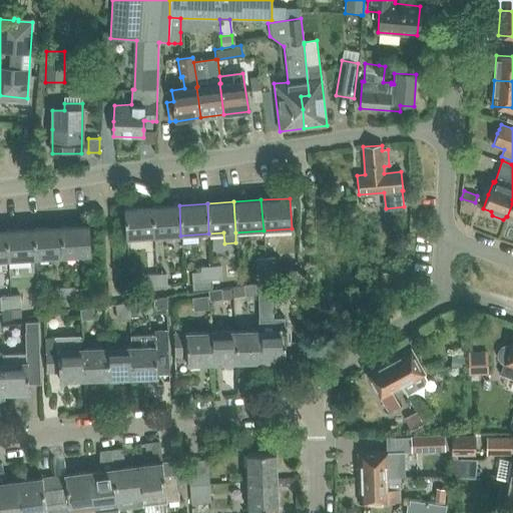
[(152,237),(180,235),(179,205),(150,206),(152,237)]
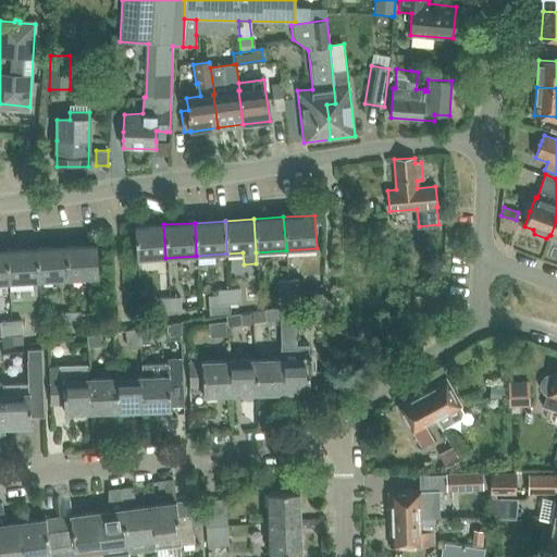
[(137,260),(165,258),(163,224),(135,226),(137,260)]
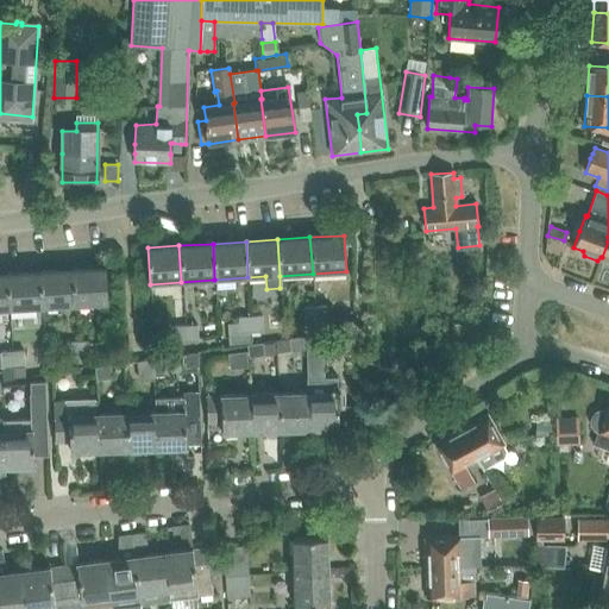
[(106,268),(70,269),(74,305),(108,303),(106,268)]
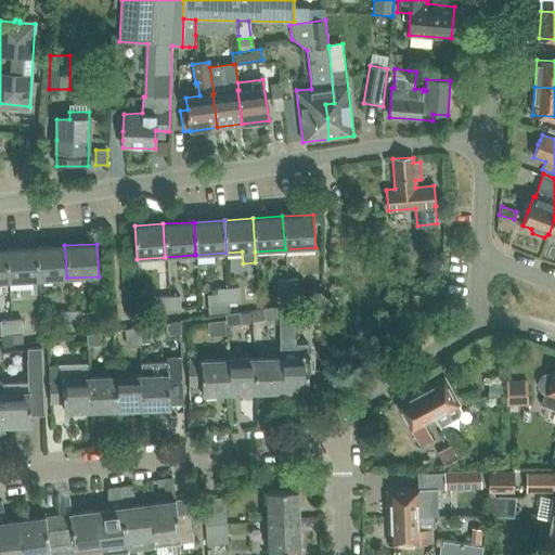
[(64,245),(33,247),(35,280),(67,278),(64,245)]
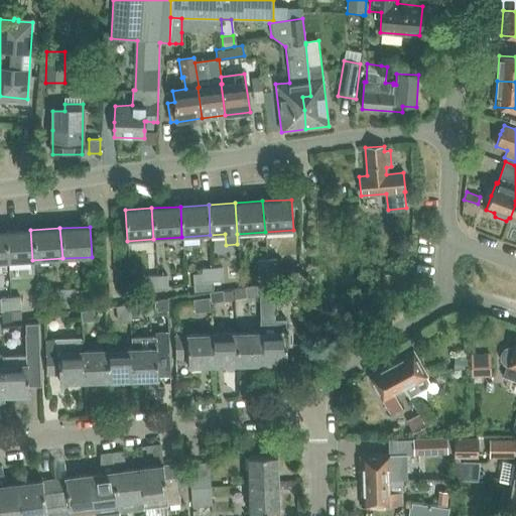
[(30,230),(5,232),(8,262),(32,260),(30,230)]
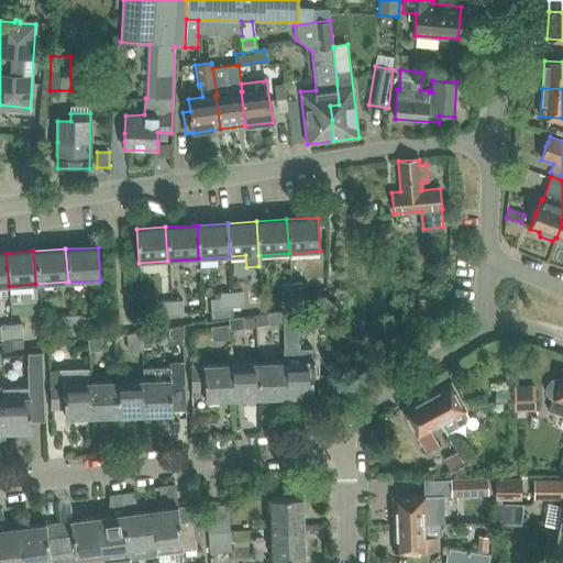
[(0,286),(9,286),(6,253),(0,253),(0,286)]
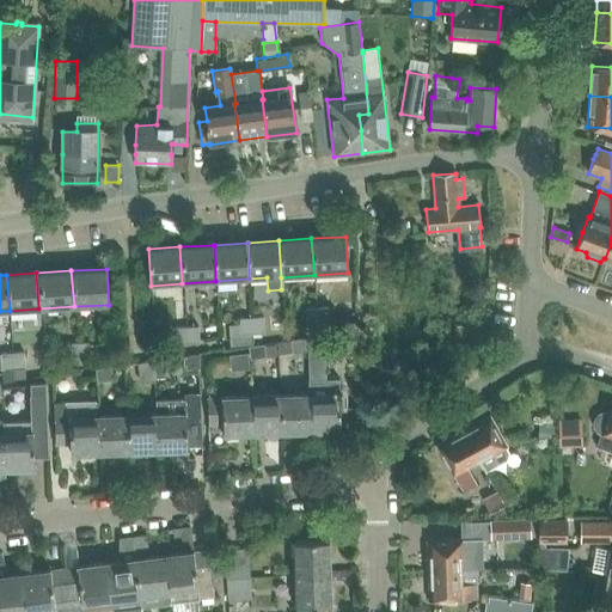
[(329,307),(316,308),(317,325),(330,324),(329,307)]
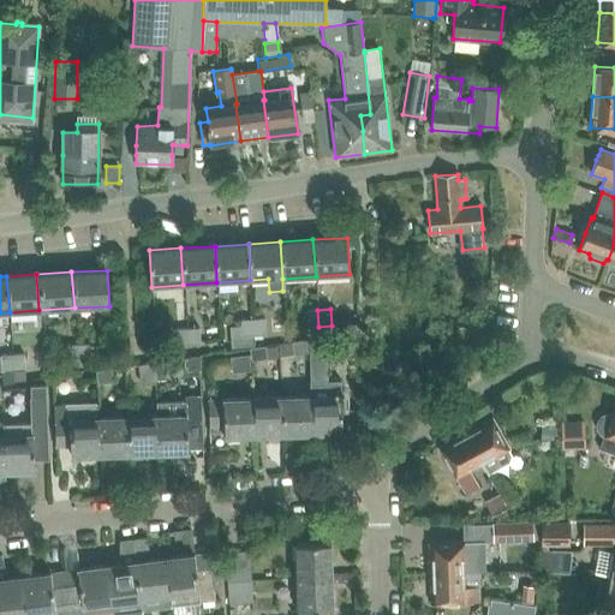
[(318,327),(317,310),(306,311),(308,328),(318,327)]
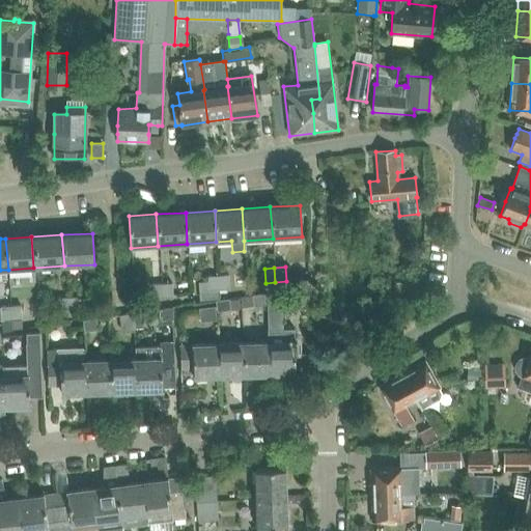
[(228,275),(217,276),(218,290),(219,290),(229,289),(228,275)]
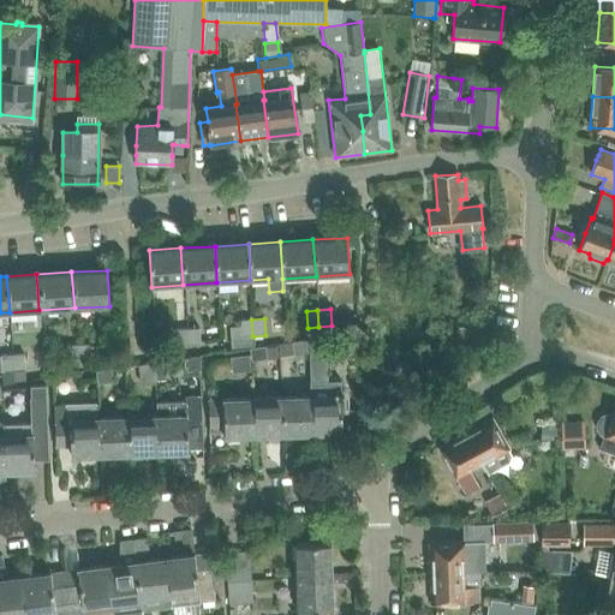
[(270,320),(272,335),(285,334),(284,318),(270,320)]
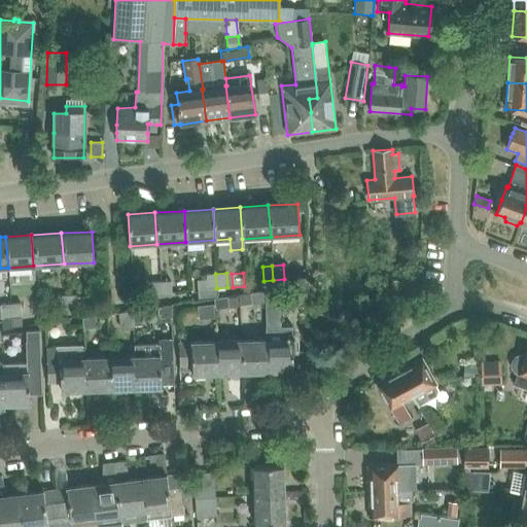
[(216,288),(215,274),(207,275),(207,277),(197,278),(199,297),(217,295),(217,288),(216,288)]
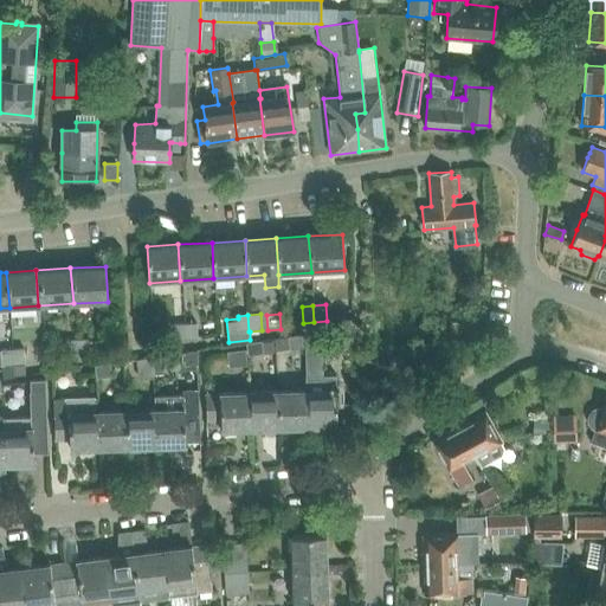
[(89,340),(77,340),(78,356),(90,356),(90,354),(105,353),(105,342),(110,342),(108,316),(101,317),(103,341),(89,342),(89,340)]
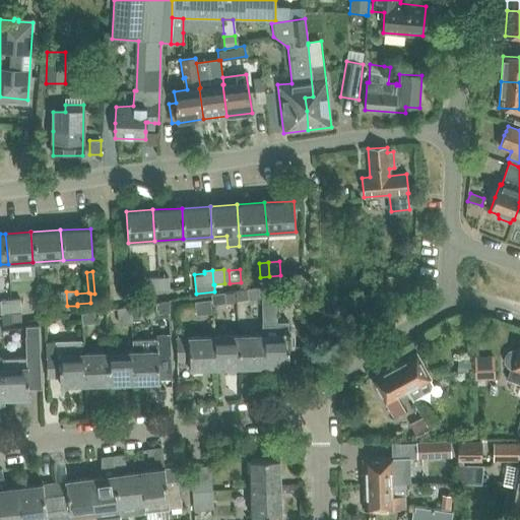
[(397,288),(407,288),(407,273),(397,273),(397,288)]
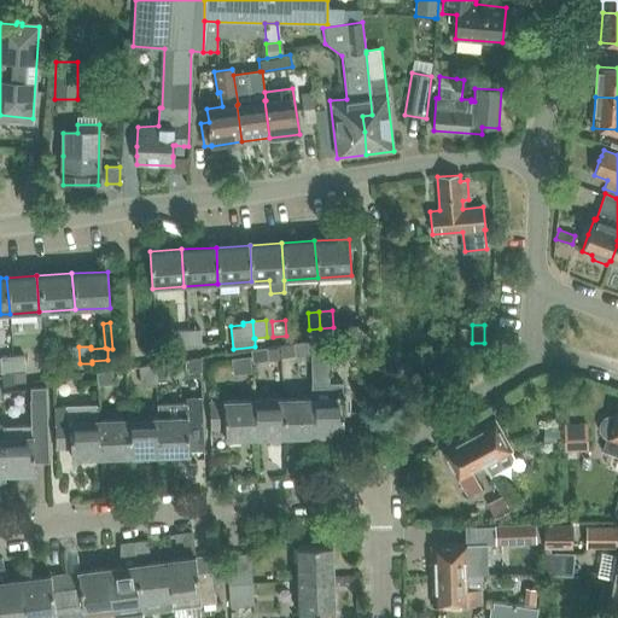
[(200,330),(186,331),(187,348),(202,345),(200,330)]
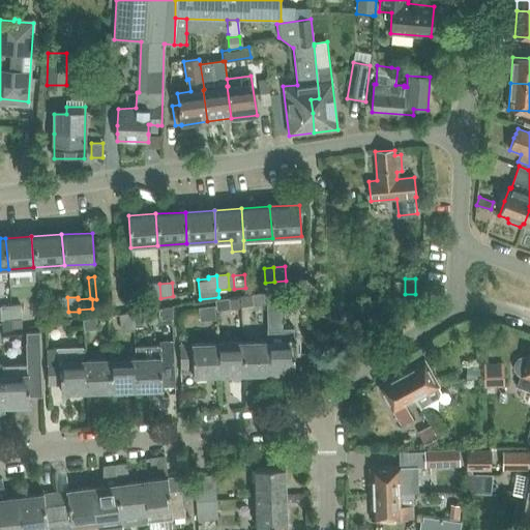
[(160,298),(159,284),(151,285),(152,298),(160,298)]
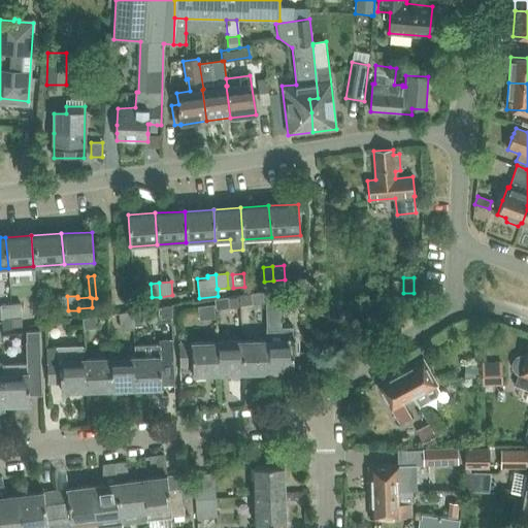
[(265,303),(268,327),(283,327),(277,290),(250,293),(252,304),(265,303)]
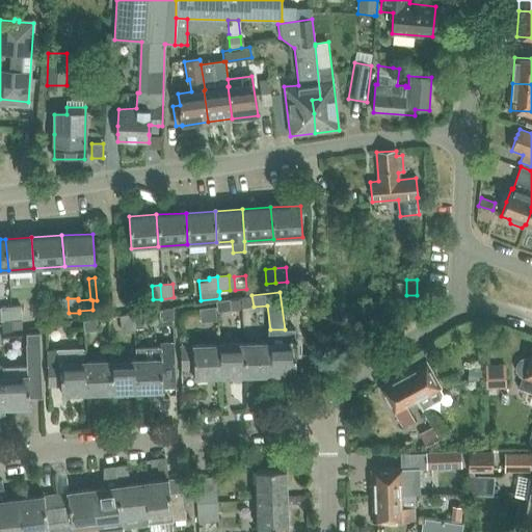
[(69,313),(68,298),(57,299),(58,314),(69,313)]
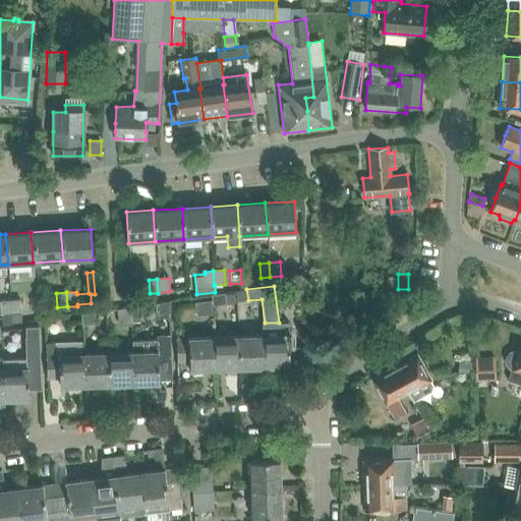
[(233,292),(225,294),(212,296),(214,306),(227,304),(235,302),(233,292)]
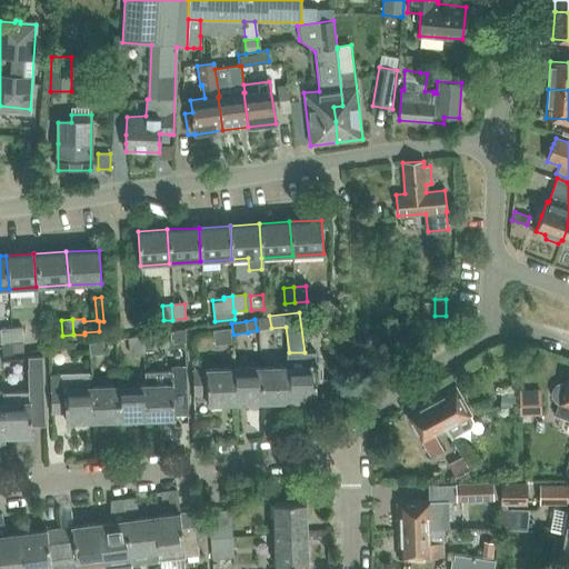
[(21,327),(11,328),(11,343),(22,342),(21,327)]
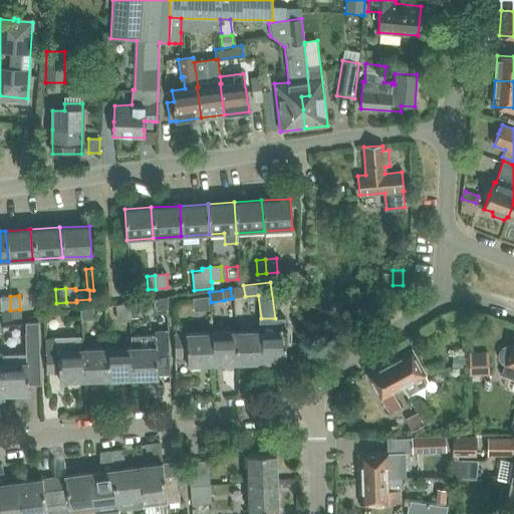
[(10,310),(10,296),(0,296),(0,299),(1,310),(10,310)]
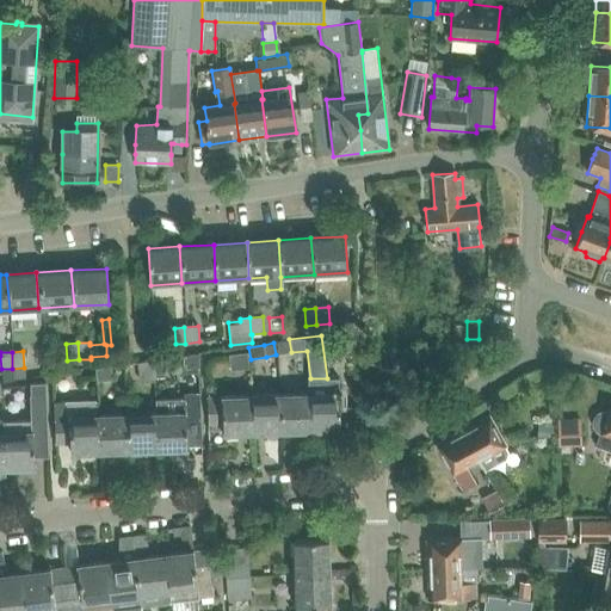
[(230,370),(240,369),(238,353),(229,355),(230,370)]
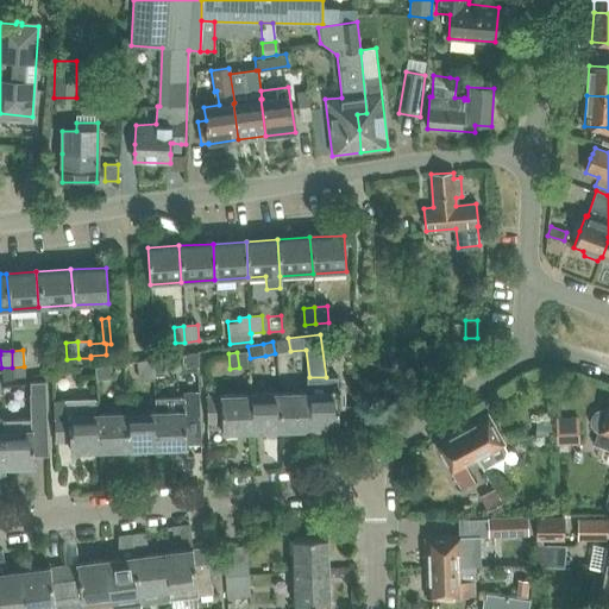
[(163,358),(152,359),(154,365),(155,372),(155,376),(163,375),(163,358)]
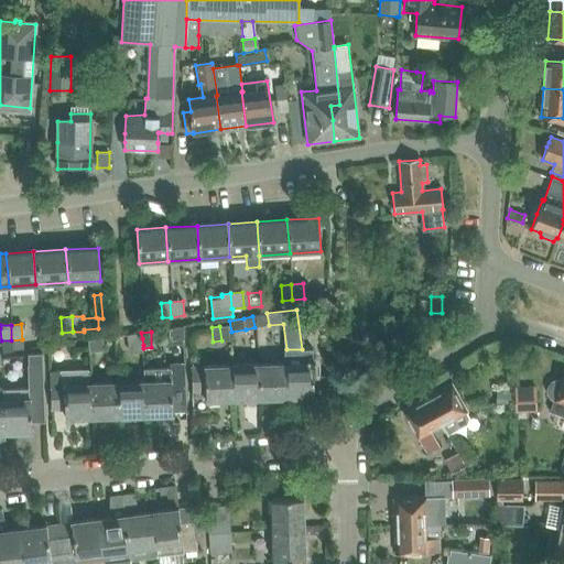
[(143,345),(142,338),(141,333),(127,335),(129,347),(143,345)]
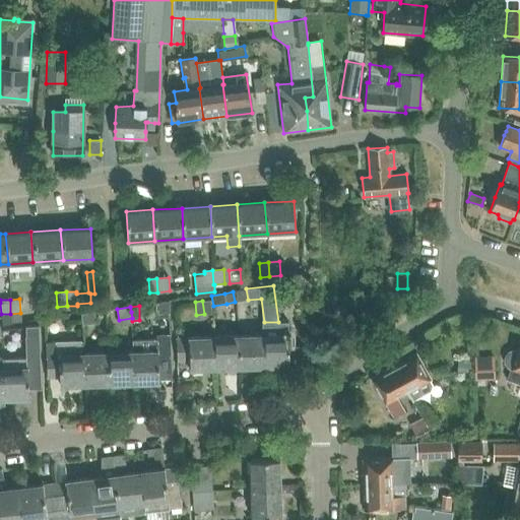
[(81,315),(82,317),(83,325),(95,323),(94,313),(81,315)]
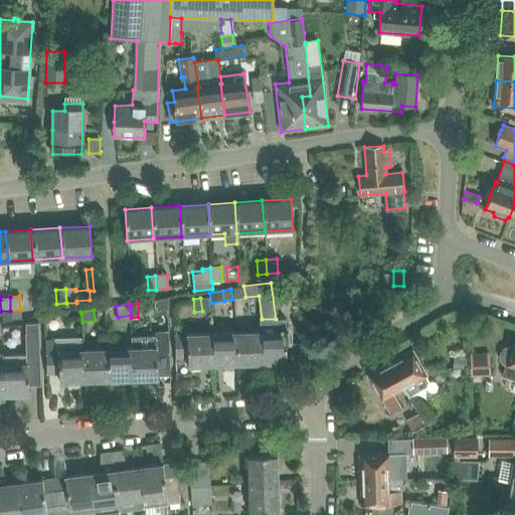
[(260,320),(261,332),(262,363),(287,362),(287,355),(300,354),(299,342),(286,342),(285,319),(276,319),(262,319),(260,320)]
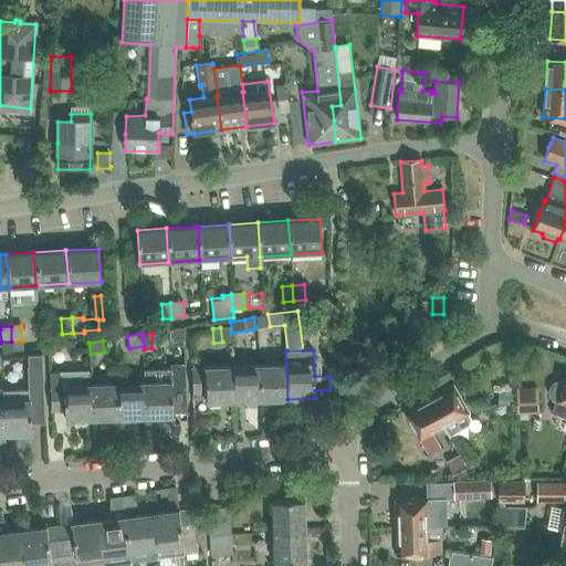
[(28,366),(29,389),(3,390),(3,400),(2,400),(4,435),(32,433),(31,423),(45,423),(43,355),(29,356),(29,366),(28,366)]
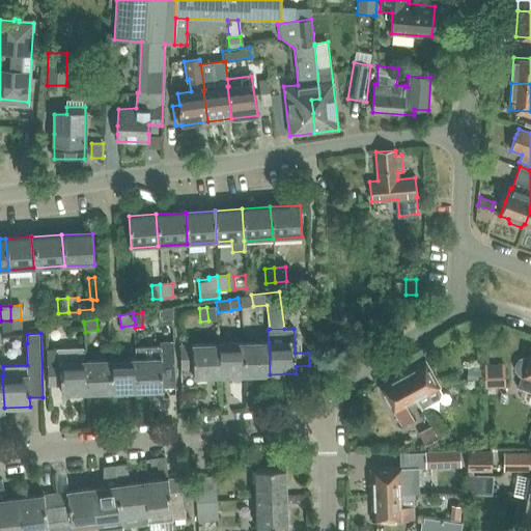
[(269,342),(243,343),(244,375),(270,374),(269,342)]
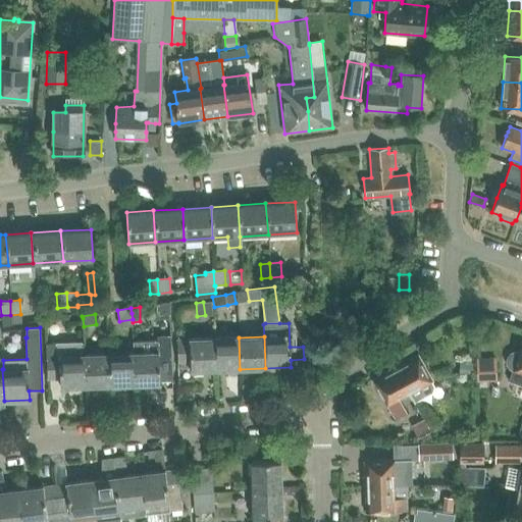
[(239,337),(214,338),(215,369),(240,369),(239,337)]
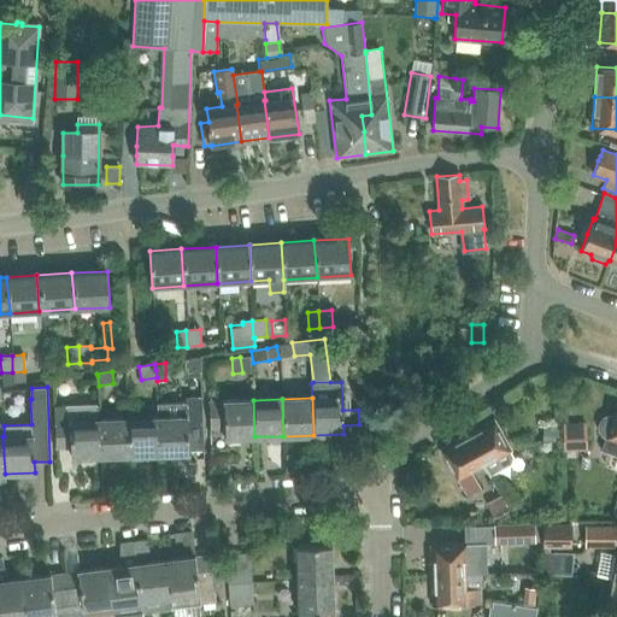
[(254,436),(253,400),(209,401),(210,430),(225,430),(225,438),(254,436)]
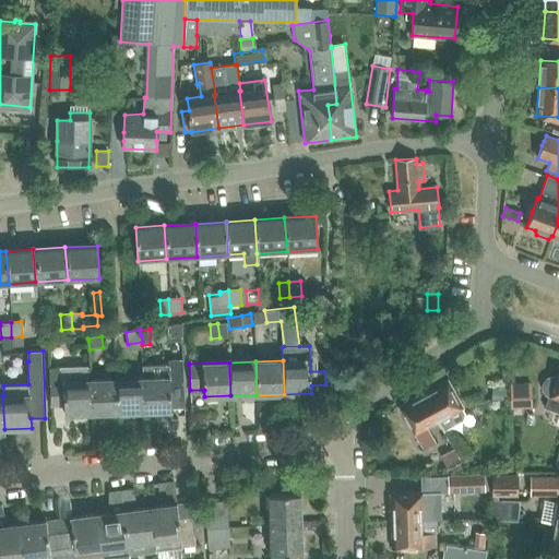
[(91,414),(90,379),(88,364),(58,366),(58,368),(49,368),(51,407),(64,406),(64,414),(91,414)]
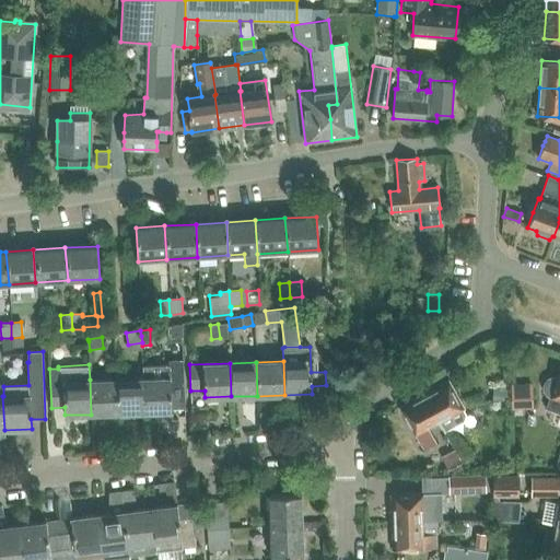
[(559,369),(546,408),(559,412),(559,369)]
